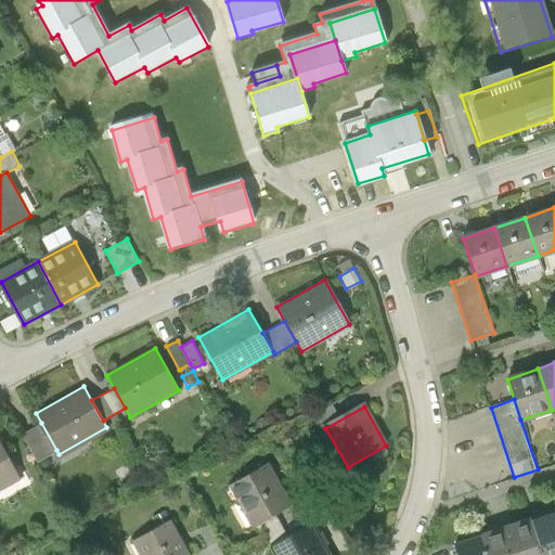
[(37,461),(56,450),(41,423),(22,434),(37,461)]
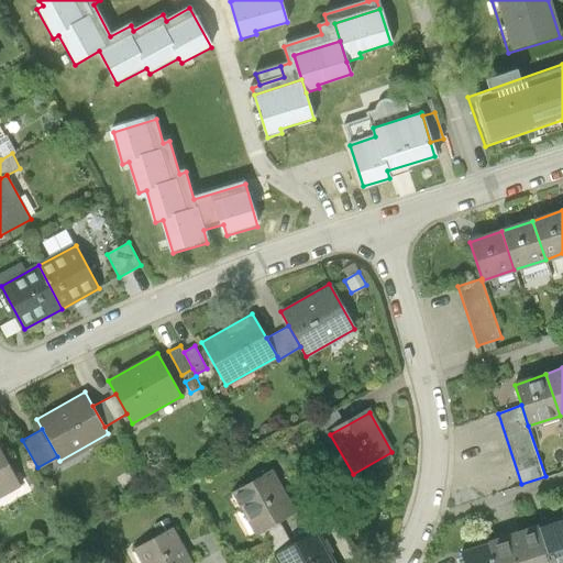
[(0,493),(19,484),(0,450),(0,493)]
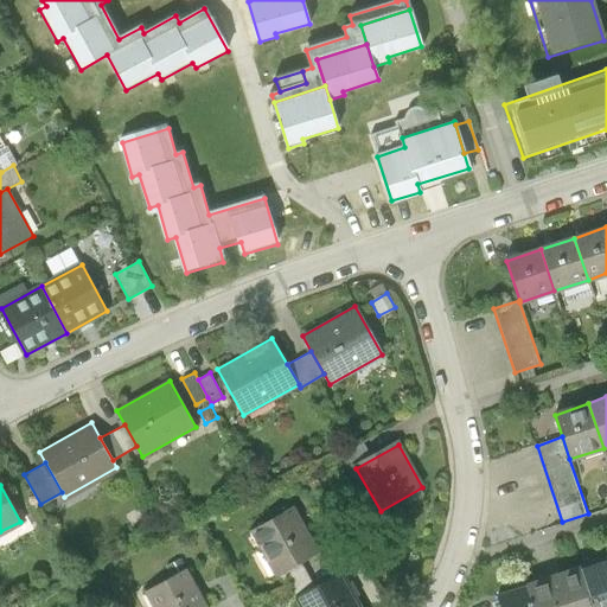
[(295,508),(253,530),(276,574),(279,573),(301,561),(319,551),(295,508)]
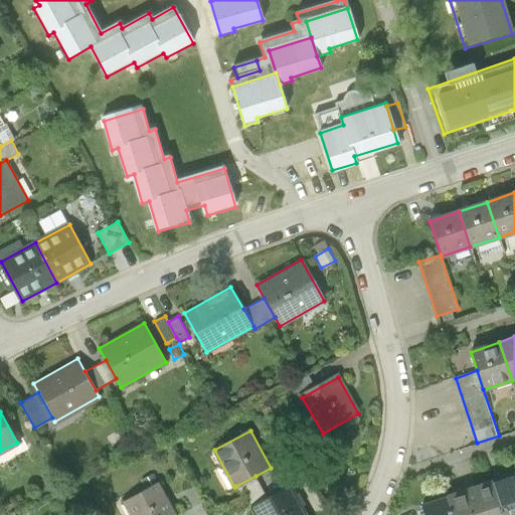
[(514,514),(514,472),(493,480),(504,514),(514,514)]
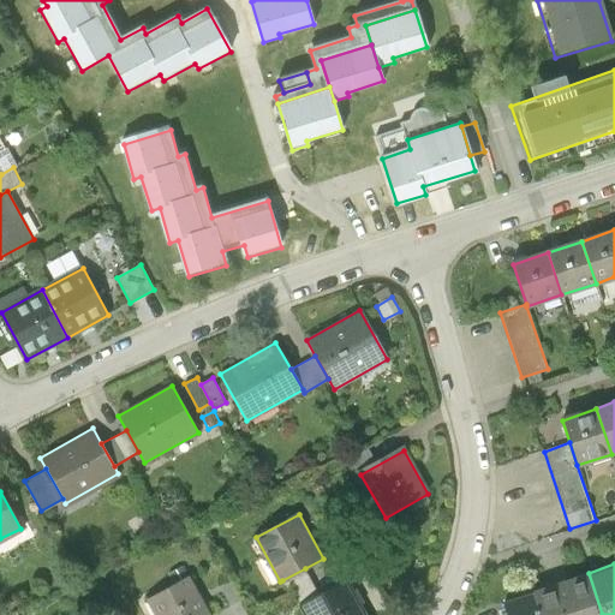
[(298,608),(302,605),(321,596),(305,568),(282,580),(291,595),(298,608)]
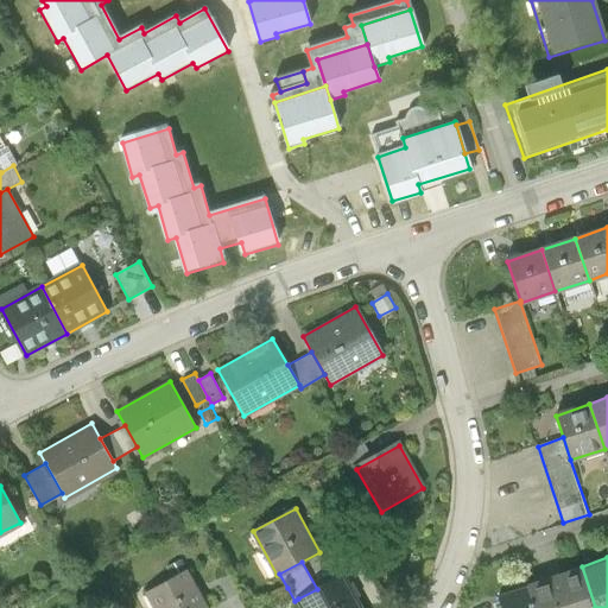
[(527,584),(529,587),(534,607),(595,607),(582,567),(527,584)]
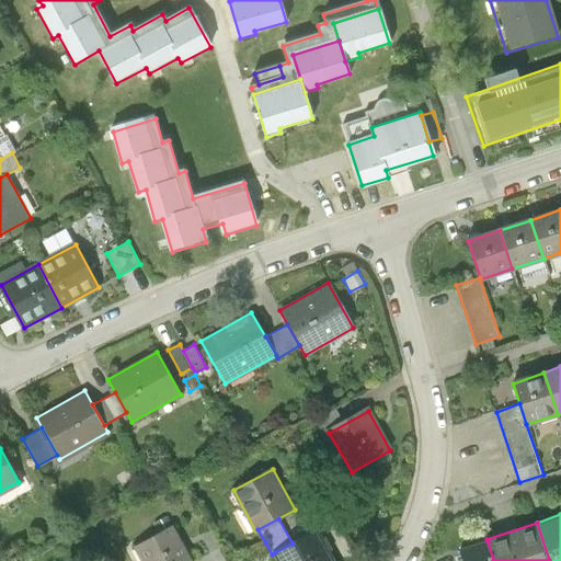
[(190,560),(172,528),(136,548),(142,560),(190,560)]
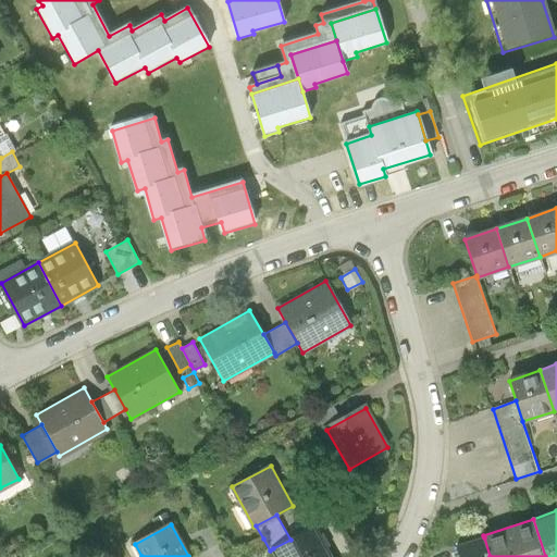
[(331,556),(314,527),(291,540),(273,548),(277,556),(331,556)]
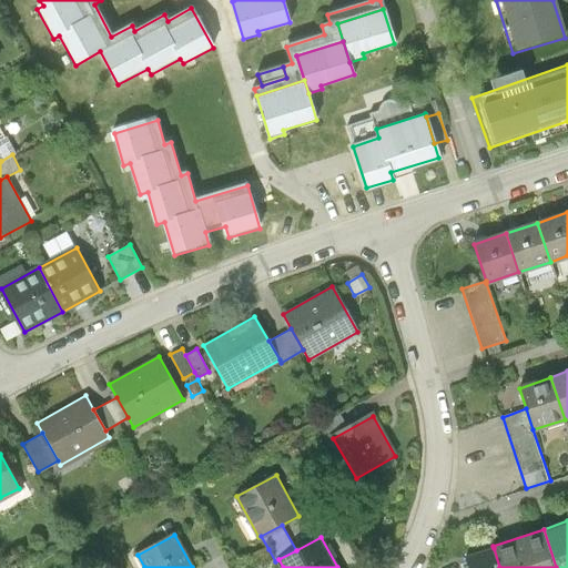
[(499,567),(494,548),(466,557),(468,567),(499,567)]
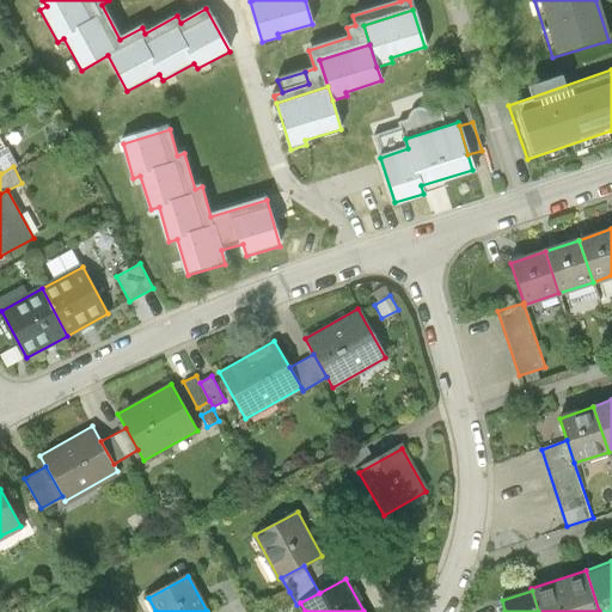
[(281,611),(282,611),(297,605),(289,592),(275,600),(281,611)]
